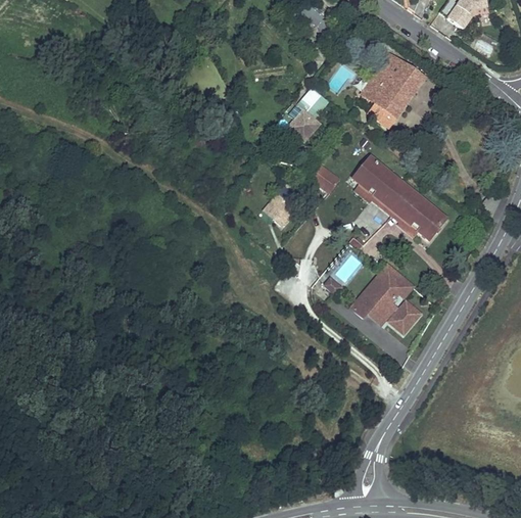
[(460,0),(459,2),(456,0),(447,0),(441,9),(450,15),(465,26),(474,12),(472,11),(472,10),(476,4),(489,2),(488,0),(460,0)]
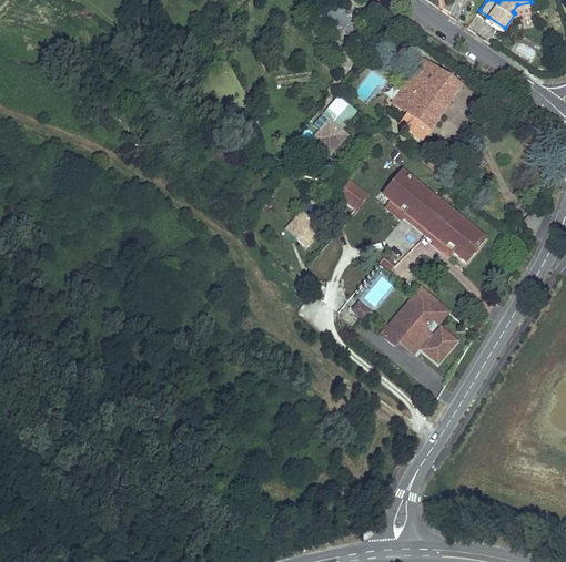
[(532,2),(517,4),(513,11),(533,8),(532,2)]
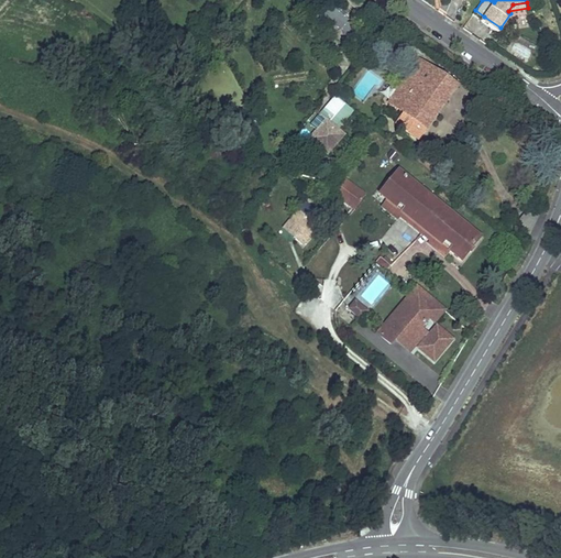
[(395,25),(387,37),(402,47),(410,35),(395,25)]
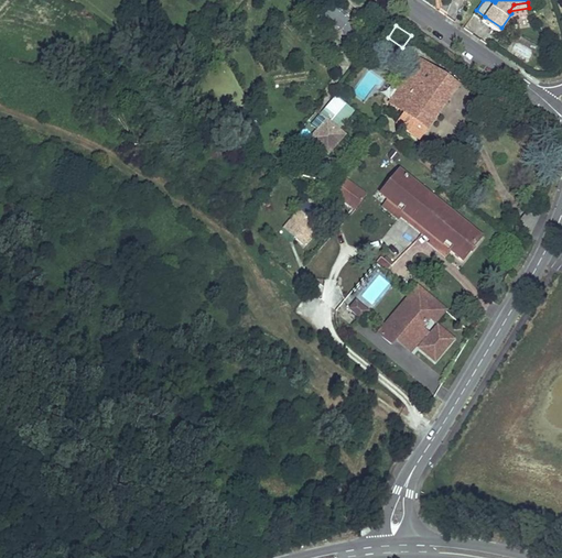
[(396,123),(420,140),(449,99),(430,85),(439,73),(420,59),(398,89),(389,101),(404,112),(396,123)]
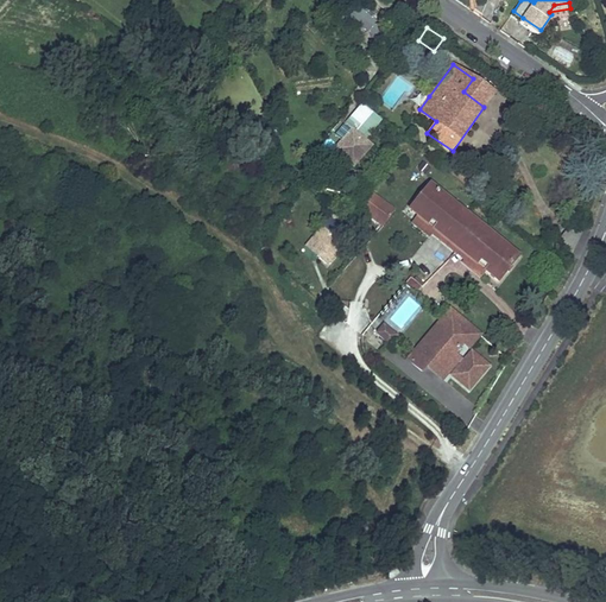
[(464,92),(484,107),(493,93),(473,78),(464,92)]
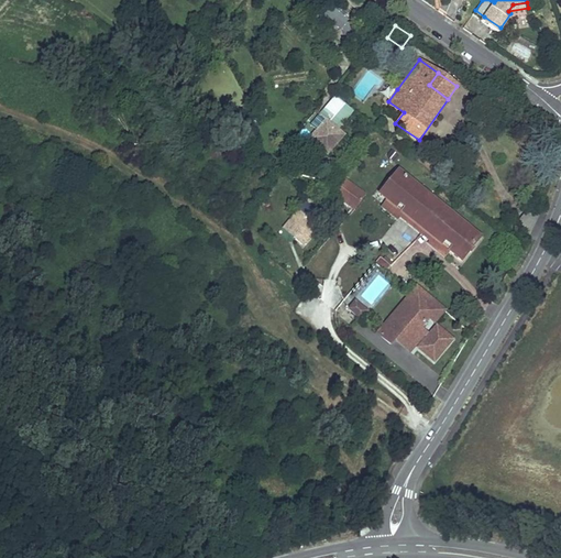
[(339,127),(354,109),(337,93),(318,113),(325,120),(327,117),(339,127)]
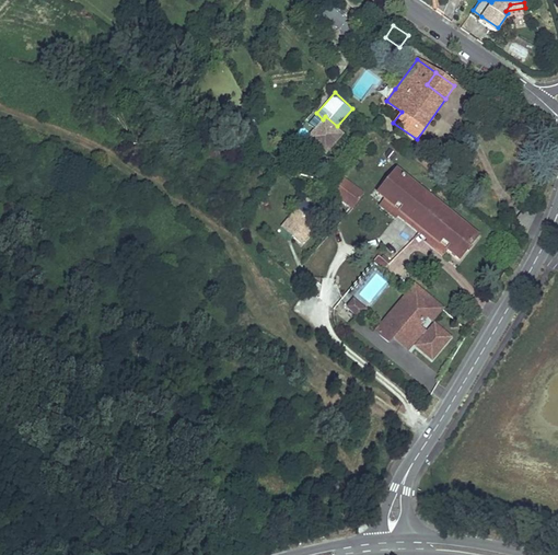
[(337,126),(325,116),(323,119),(305,138),(326,157),(346,135),(337,126)]
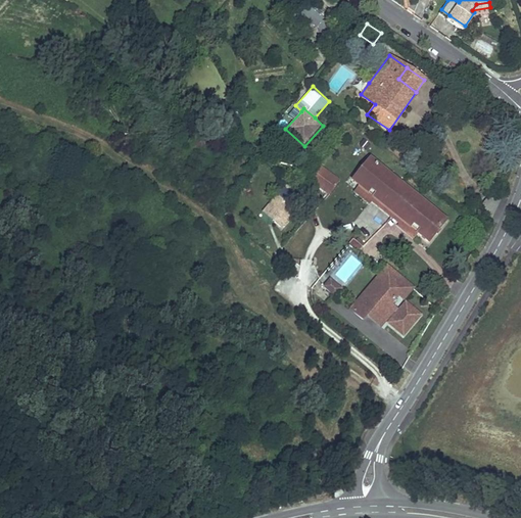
[(352,179),(360,184),(393,213),(405,199),(394,191),(401,183),(370,157),(352,179)]
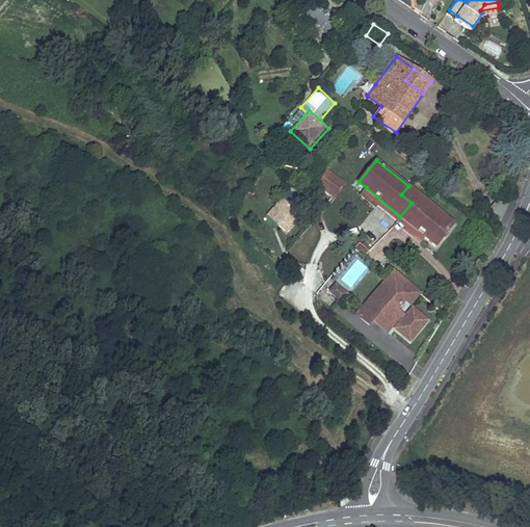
[(347,182),(327,166),(316,182),(336,196),(347,182)]
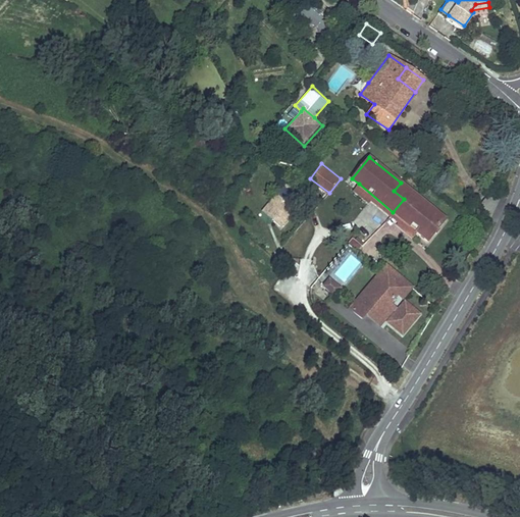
[(428,240),(446,218),(401,183),(394,191),(404,199),(393,212),(417,231),(428,240)]
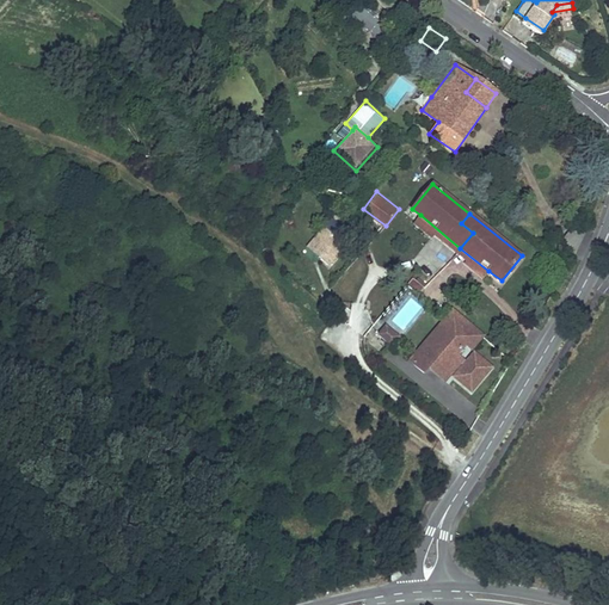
[(460,248),(420,215),(414,222),(431,236),(434,234),(456,252),(460,248)]
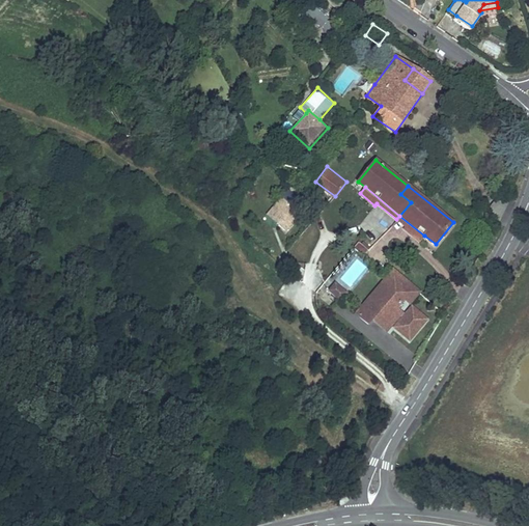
[(276,202),(267,213),(287,231),(297,221),(276,202)]
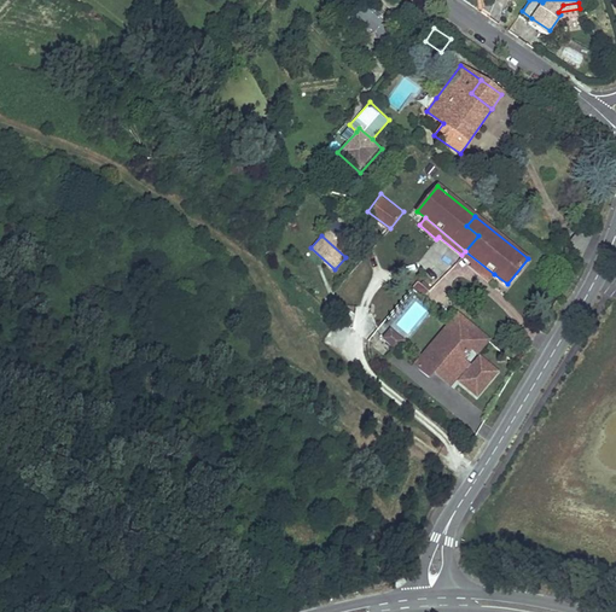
[(494,274),(465,251),(462,255),(471,263),(470,264),(489,280),(494,274)]
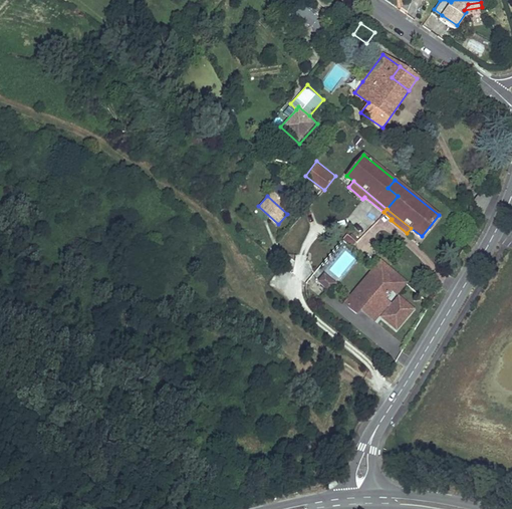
[(373,269),(381,260),(379,258),(359,282),(367,289),(379,274),(373,269)]
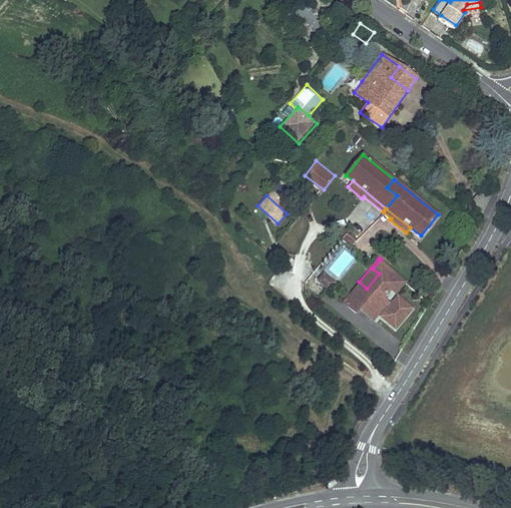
[(373,269),(379,274),(367,289),(359,282),(348,296),(351,298),(346,305),(357,314),(360,309),(370,317),(380,305),(384,308),(385,309),(380,316),(397,329),(415,307),(398,293),(391,302),(384,296),(391,289),(393,291),(404,278),(381,260),(373,269)]
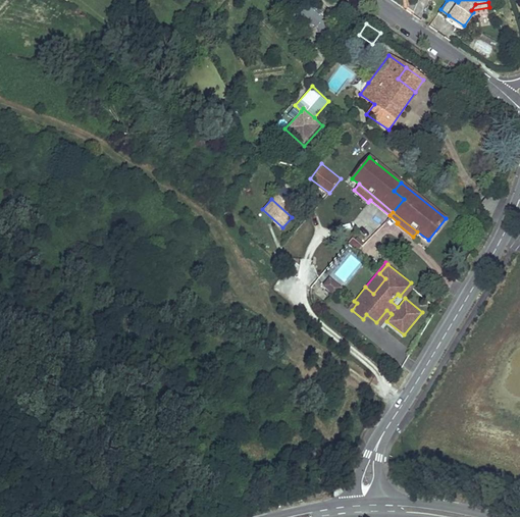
[(342,287),(329,276),(322,283),(335,294),(342,287)]
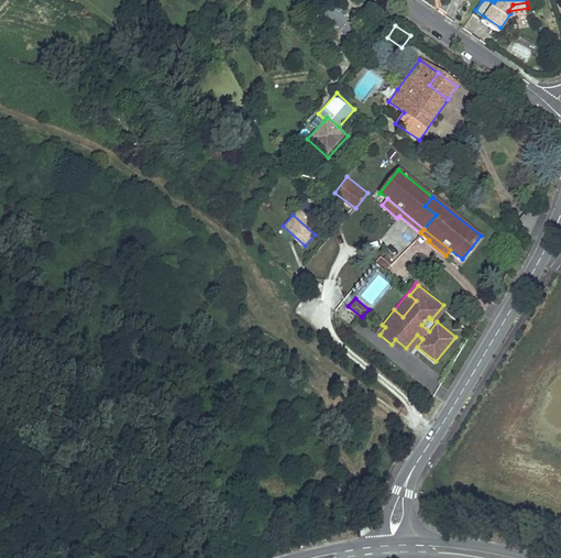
[(443,305),(431,319),(436,323),(448,308),(443,305)]
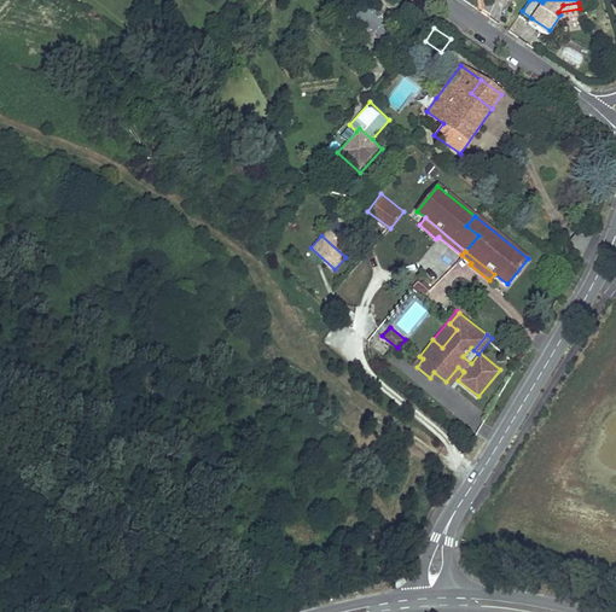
[(423,359),(419,356),(413,363),(417,367),(423,359)]
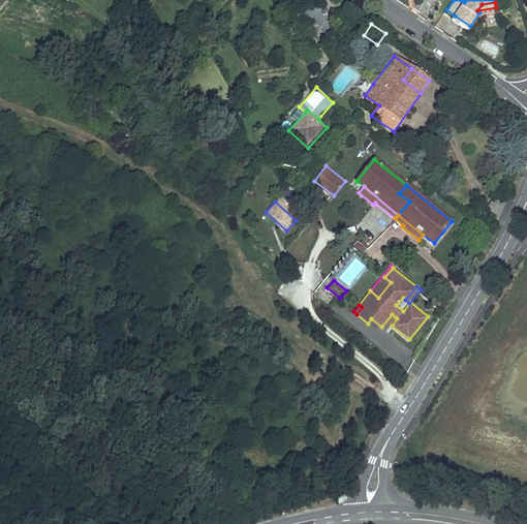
[(396,317),(392,314),(381,327),(385,330),(396,317)]
